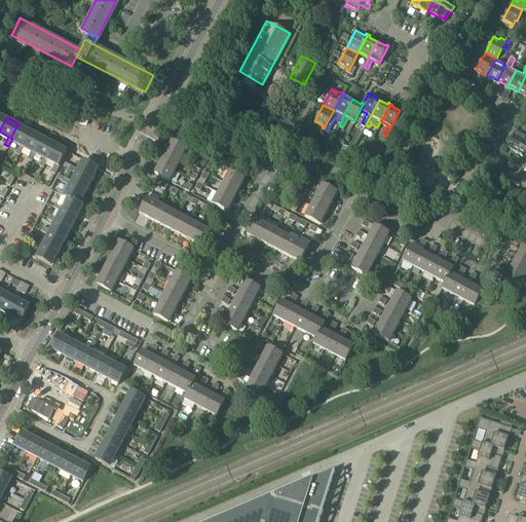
[(10,138),(12,139),(20,143),(15,150),(21,152),(24,145),(23,144),(31,129),(19,123),(10,138)]
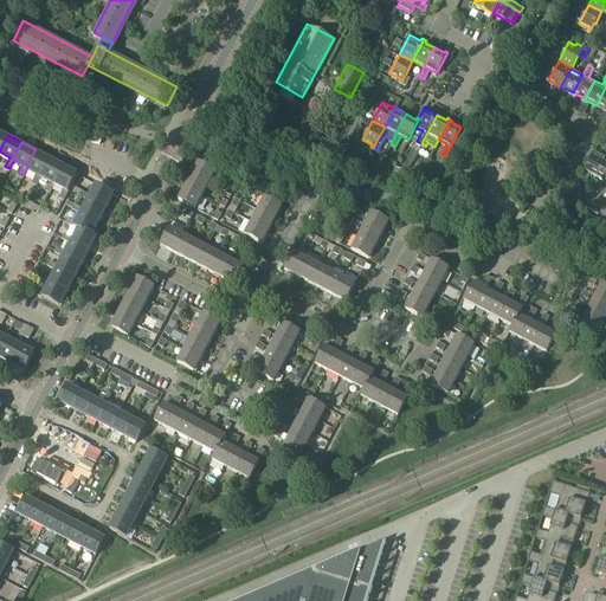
[(586,172),(587,170),(597,175),(605,156),(605,147),(603,154),(594,149),(584,169),(586,172)]
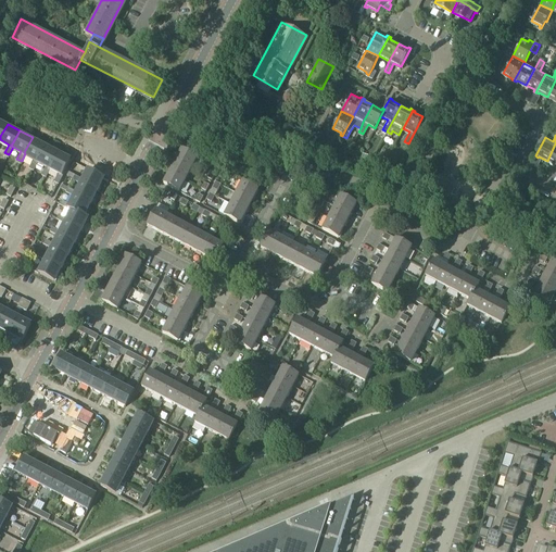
[(24,152),(25,153),(34,158),(29,166),(34,168),(38,160),(37,160),(45,143),(33,137),(24,152)]
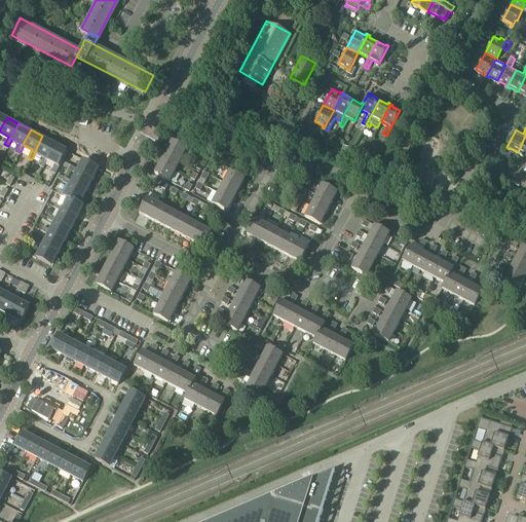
[(35,151),(36,151),(44,155),(40,162),(44,165),(48,158),(46,157),(54,142),(42,136),(35,151)]
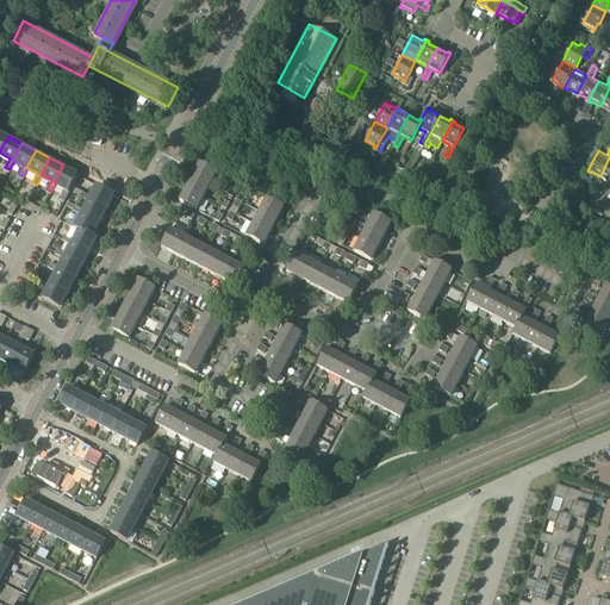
[(193,172),(210,181),(217,169),(199,160),(193,172)]
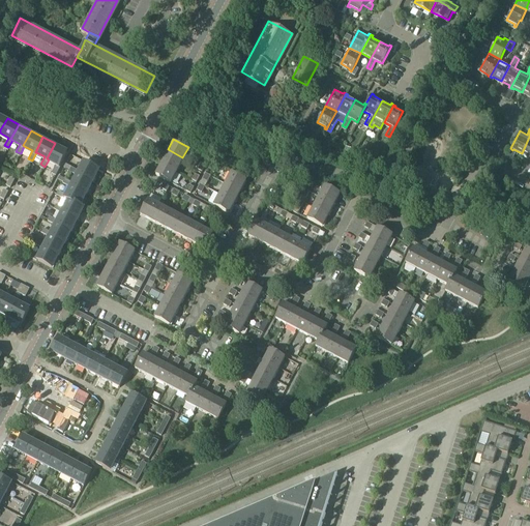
[(49,159),(56,164),(52,170),(56,172),(60,165),(59,164),(67,149),(55,143),(47,158),(49,159)]
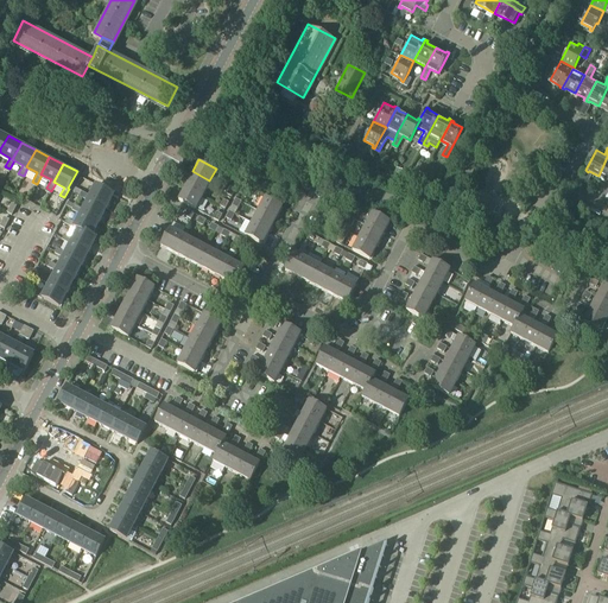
[(405,175),(415,178),(417,171),(406,167),(405,175)]
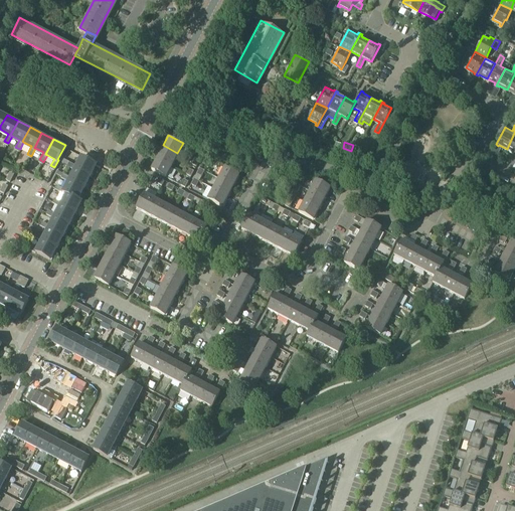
[(157,156),(172,164),(177,153),(163,145),(157,156)]
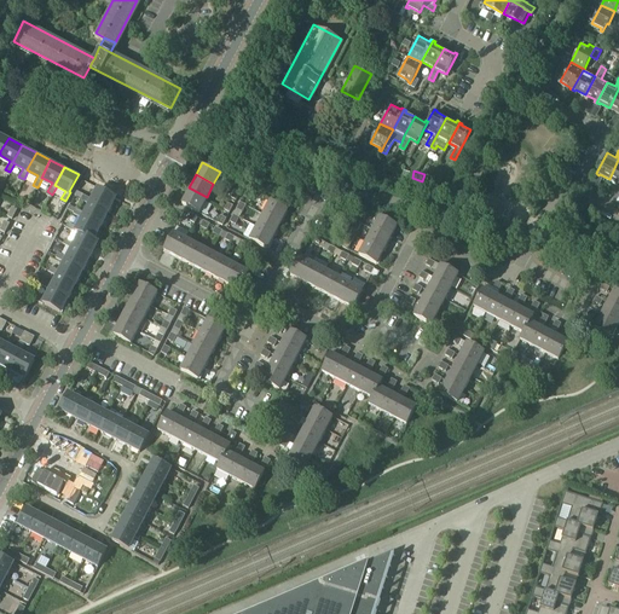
[(81,196),(90,201),(91,200),(108,208),(115,195),(98,185),(92,196),(84,191),(81,196)]
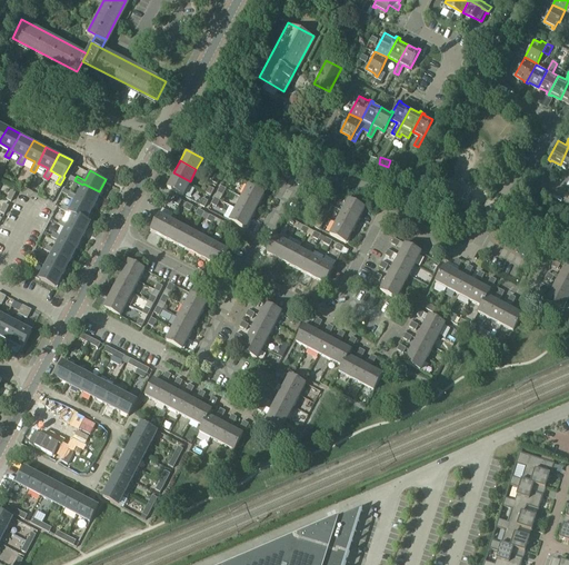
[(220,182),(226,186),(232,175),(226,171),(220,182)]
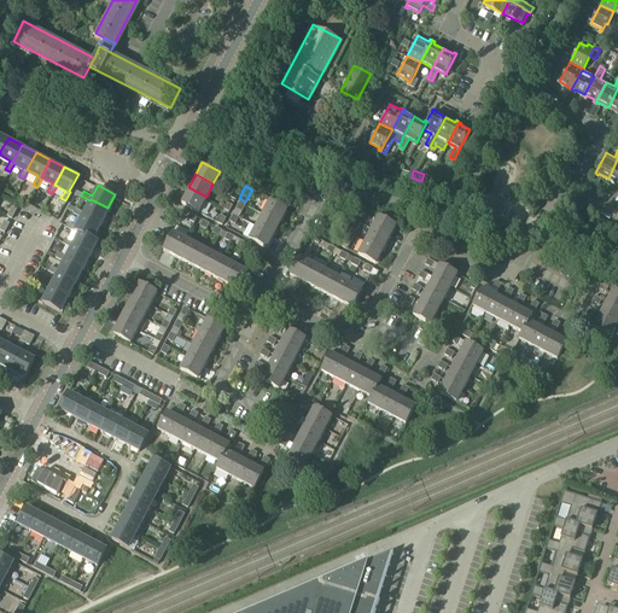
[(207,197),(188,187),(182,199),(199,209),(207,197)]
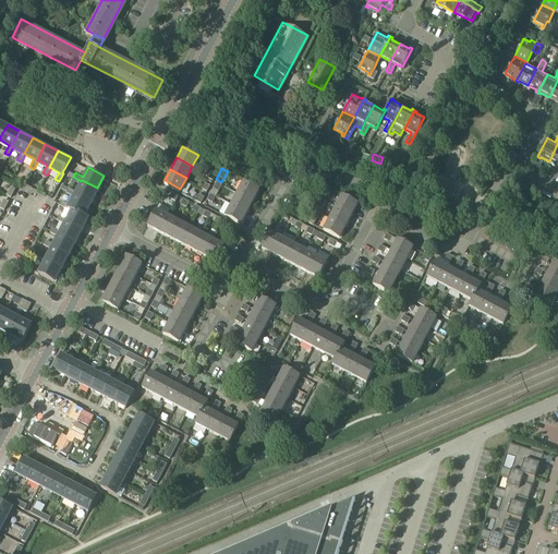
[(221,182),(216,179),(210,191),(216,193),(221,182)]
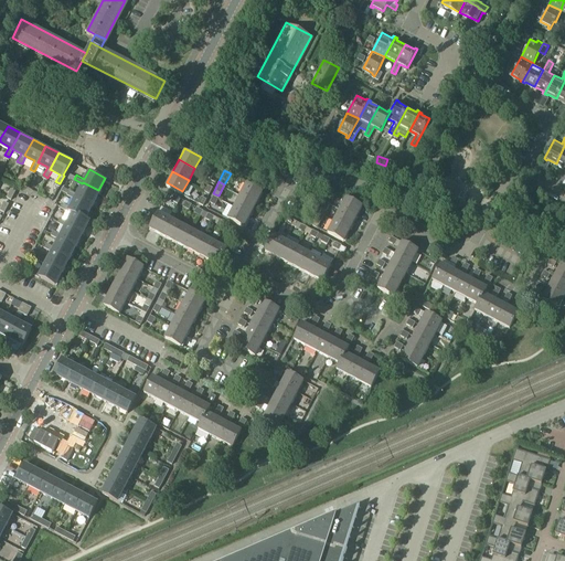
[(233,190),(241,193),(241,192),(256,201),(263,189),(246,181),(243,189),(235,186),(233,190)]
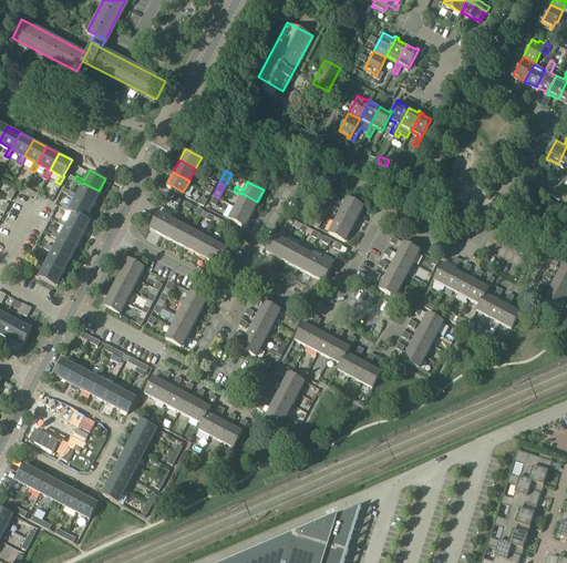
[(75,197),(76,195),(92,204),(99,191),(83,183),(82,184),(78,193),(63,185),(61,190),(68,192),(66,193),(75,197)]
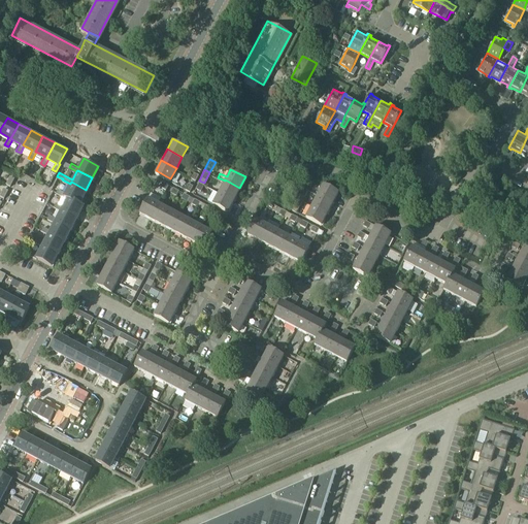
[(199,172),(194,170),(190,176),(195,178),(199,172)]
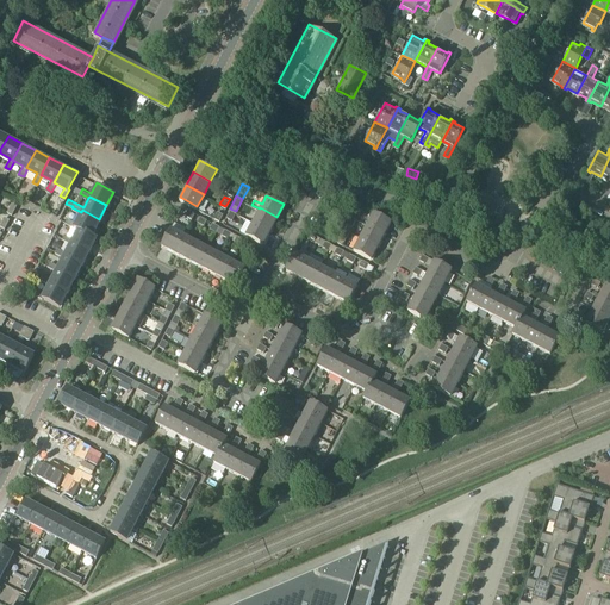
[(12,201),(7,210),(12,212),(17,204),(12,201)]
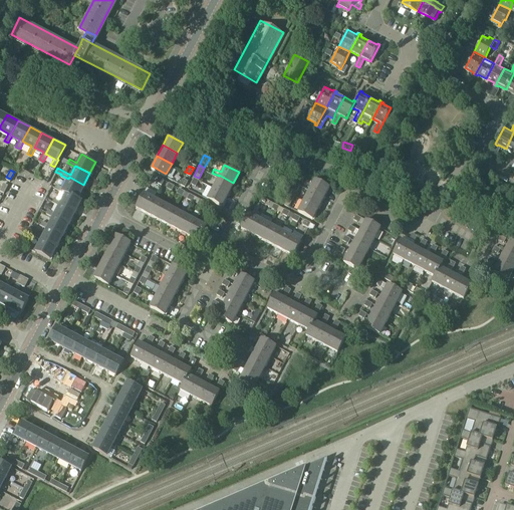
[(219,175),(219,176),(213,186),(228,193),(233,183),(219,175)]
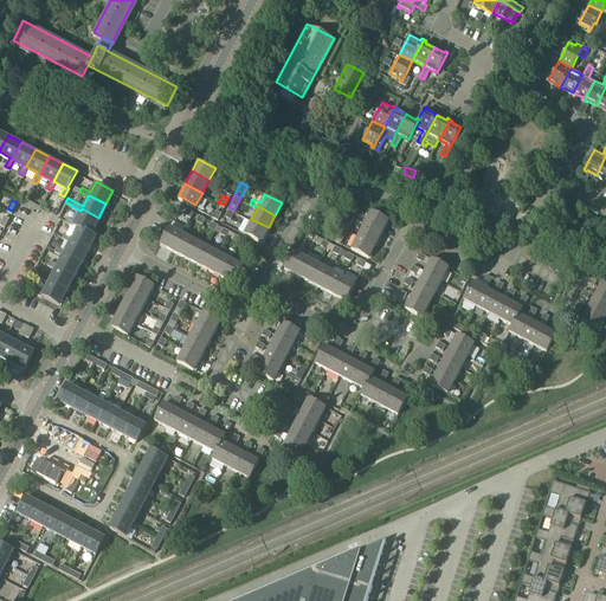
[(75,224),(78,225),(79,224),(91,231),(98,218),(82,208),(81,211),(76,219),(68,214),(65,219),(73,225),(75,224)]
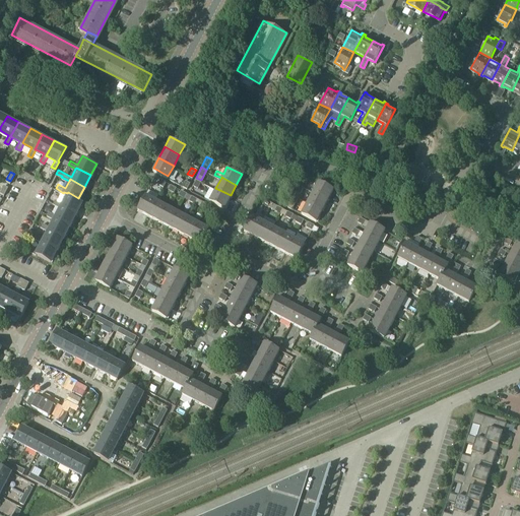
[(333,187),(318,179),(312,190),(327,198),(333,187)]
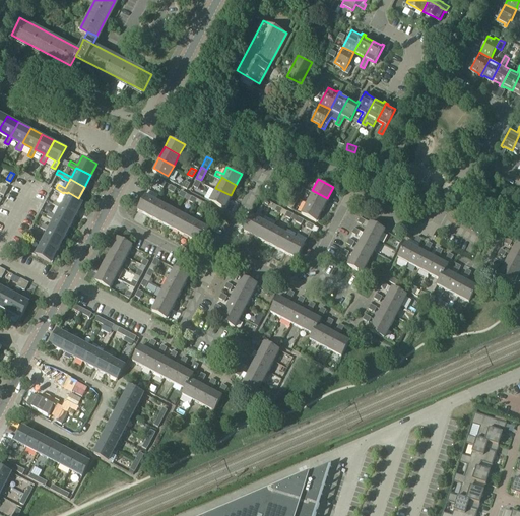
[(171,183),(168,188),(174,191),(177,186),(171,183)]
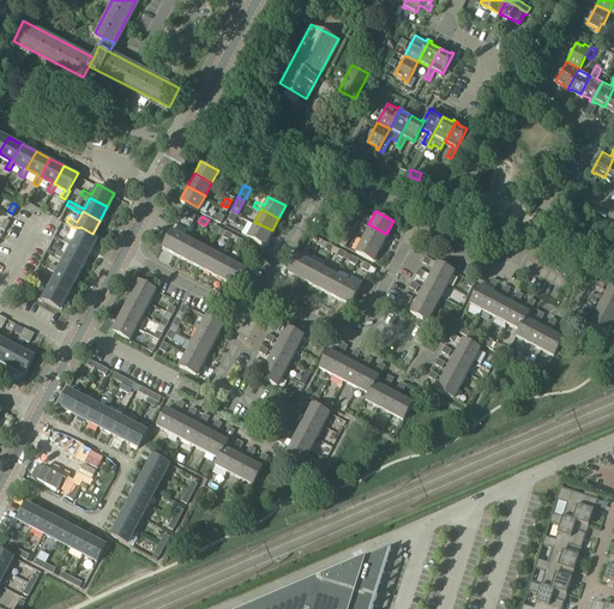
[(217,231),(221,225),(214,222),(211,228),(217,231)]
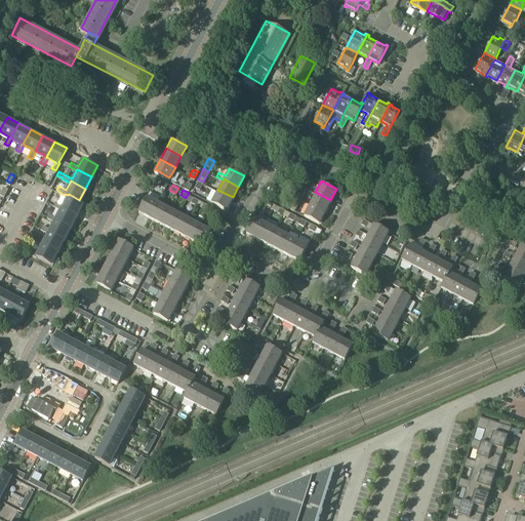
[(233,197),(217,190),(212,200),(227,208),(233,197)]
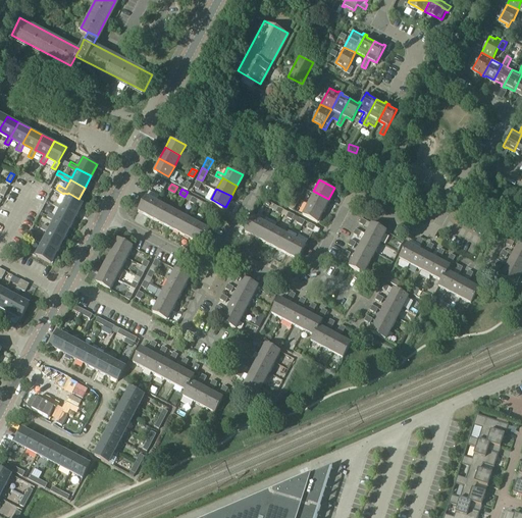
[(328,199),(313,191),(308,201),(323,209),(328,199)]
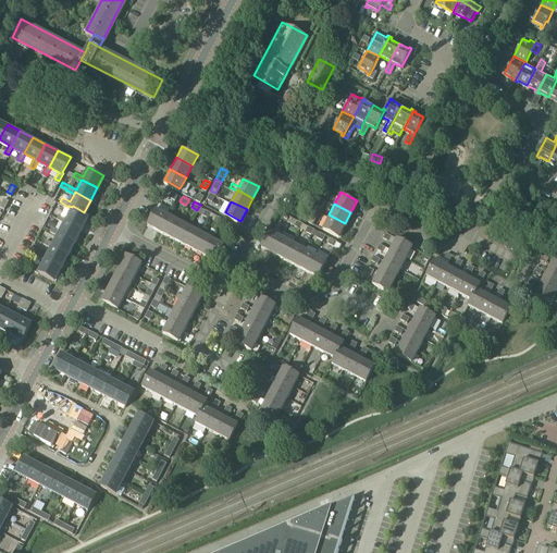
[(200,205),(197,210),(208,216),(211,211),(200,205)]
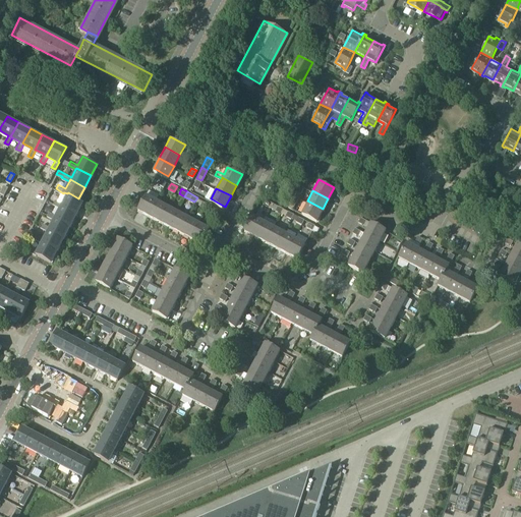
[(53,202),(60,206),(61,205),(76,213),(82,202),(78,198),(68,192),(67,193),(63,203),(55,198),(53,202)]
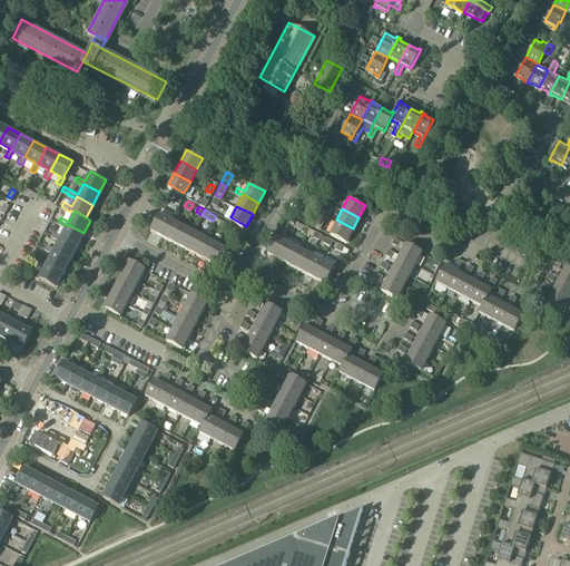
[(159,211),(150,227),(163,234),(170,217),(159,211)]
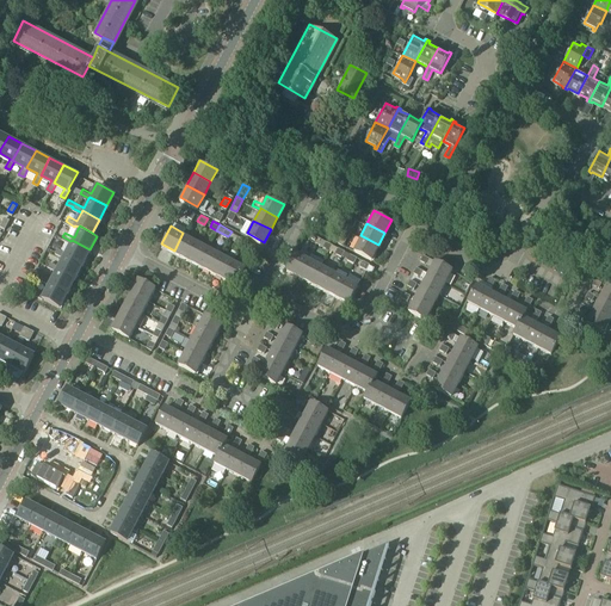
[(232,232),(228,236),(241,243),(244,237),(232,232)]
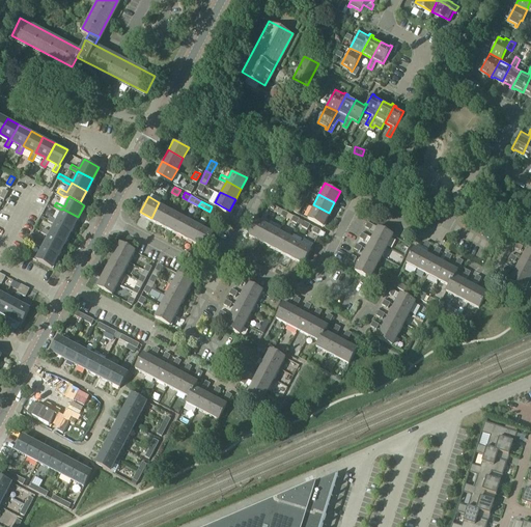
[(162,223),(170,207),(159,202),(151,218),(162,223)]
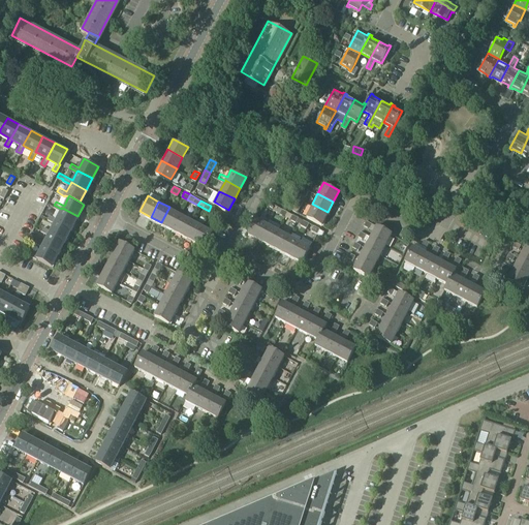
[(169,207),(161,222),(172,228),(180,213),(174,209),(176,205),(172,203),(169,207)]
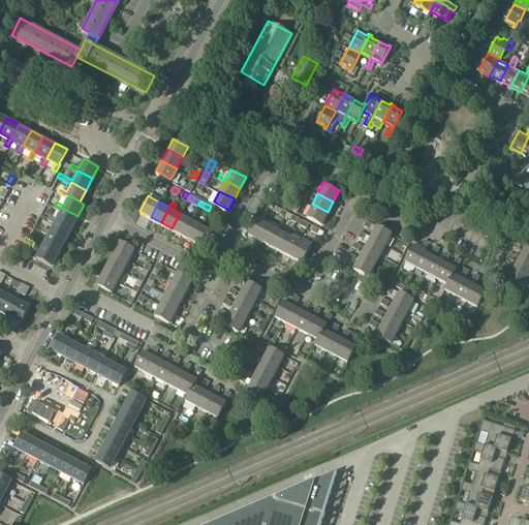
[(307,214),(321,222),(328,212),(312,204),(307,214)]
